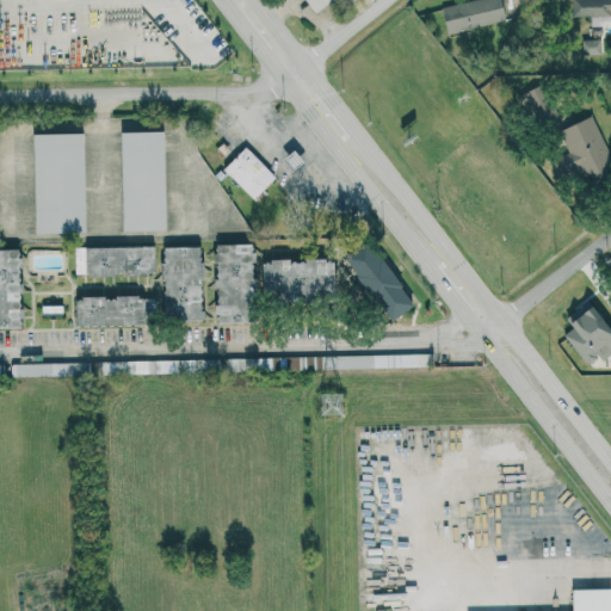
[(306,0),(314,11),(329,0),(306,0)]
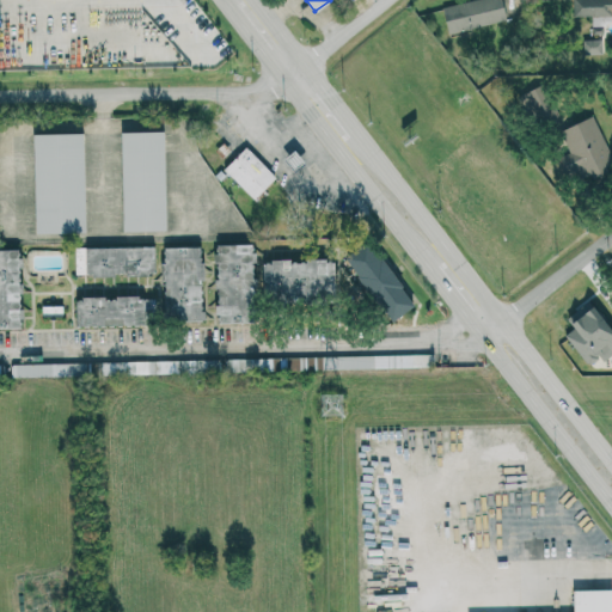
[(467,0),(442,7),(448,34),(507,19),(501,0),(467,0)]
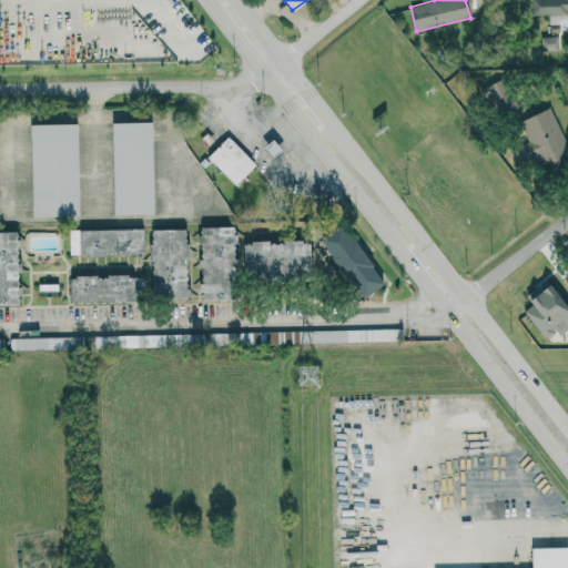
[(567,0),(531,0),(531,16),(567,16),(567,0)]
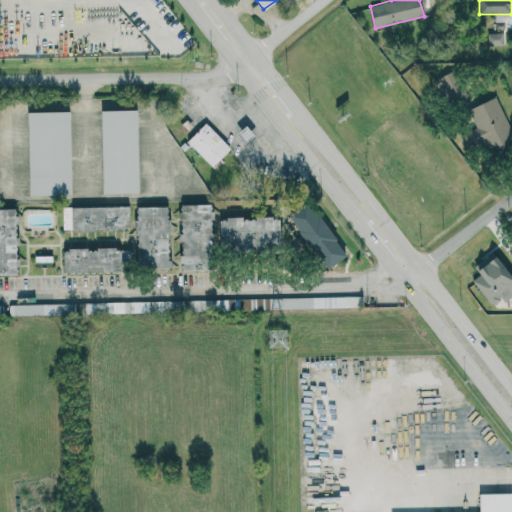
[(488,46),(504,45),(503,32),(487,33),(488,46)]
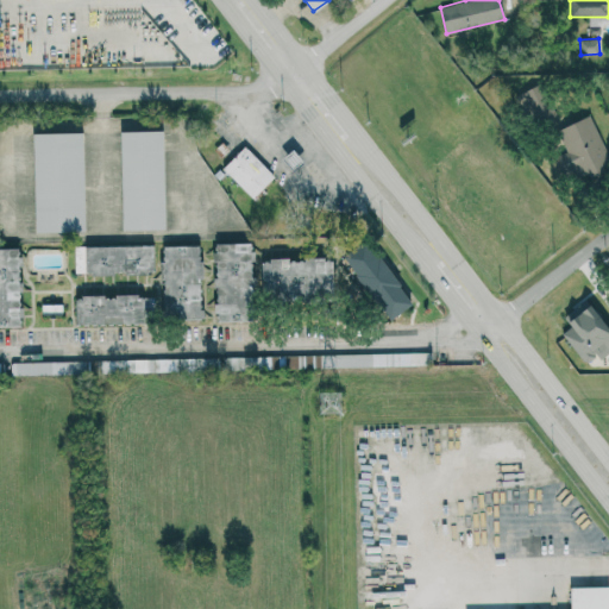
[(519,95),(526,107),(537,101),(529,88),(519,95)]
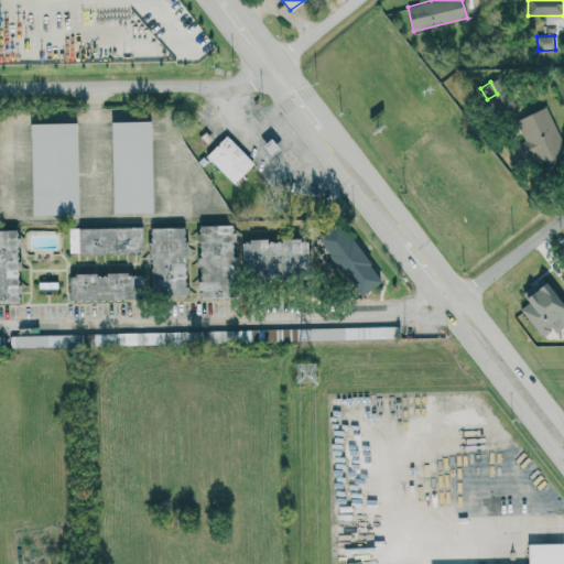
[(563,153),(563,144),(546,106),(517,120),(525,140),(514,144),(524,166),(543,159),(545,163),(563,153)]
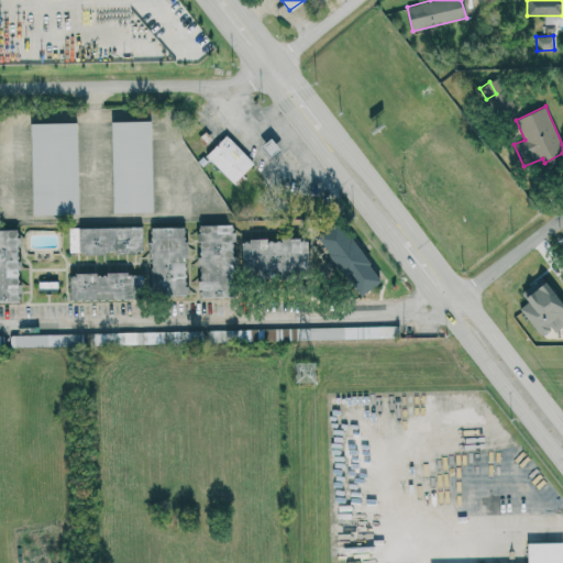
[(153,211),(151,120),(111,121),(113,212),(153,211)]
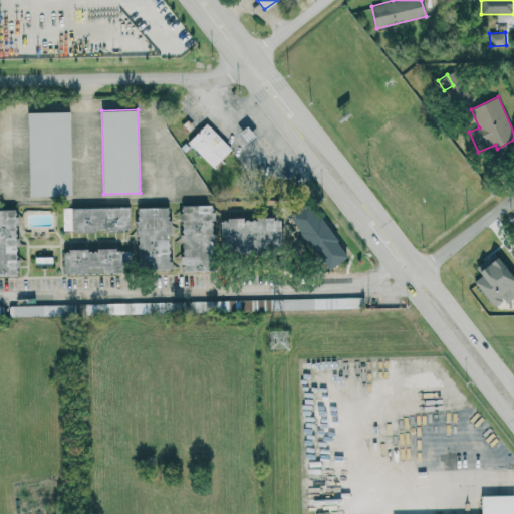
[(30,196),(72,195),(70,110),(28,112),(30,196)]
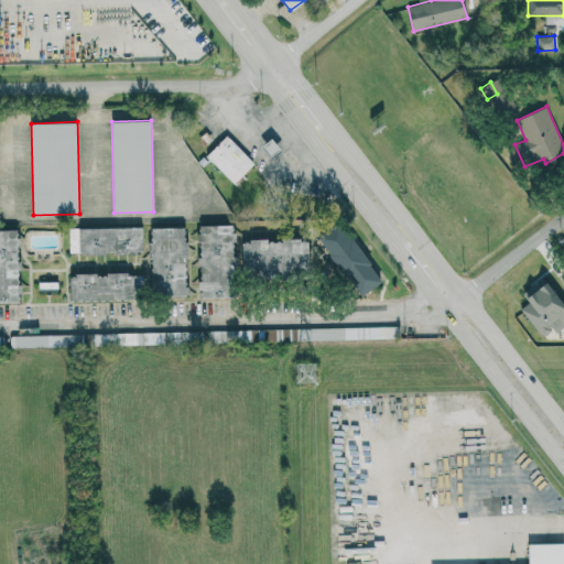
[(234,183),(255,163),(227,134),(206,154),(234,183)]
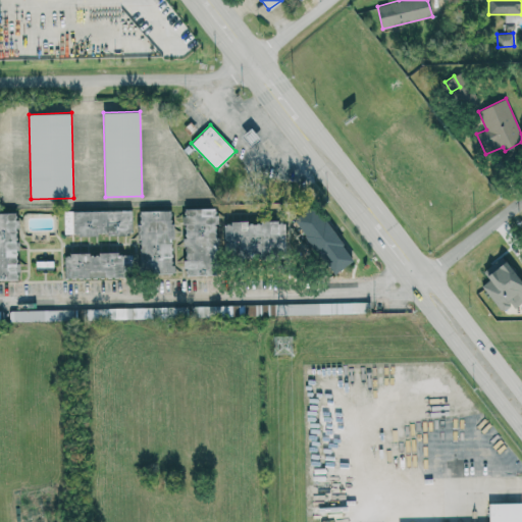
[(260,140),(251,127),(243,135),(251,146),(260,140)]
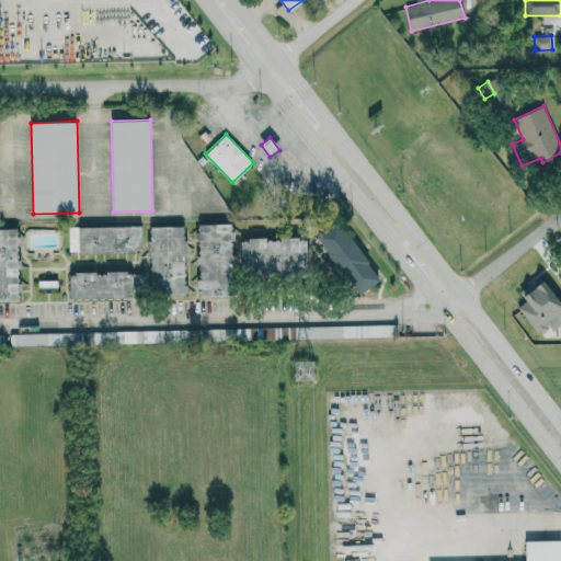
[(381,279),(339,220),(316,236),(358,295),(381,279)]
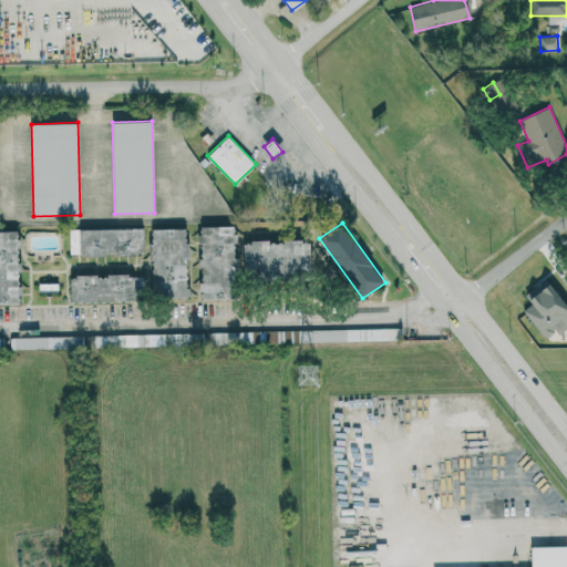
[(200,226),(202,299),(238,298),(237,225),(200,226)]
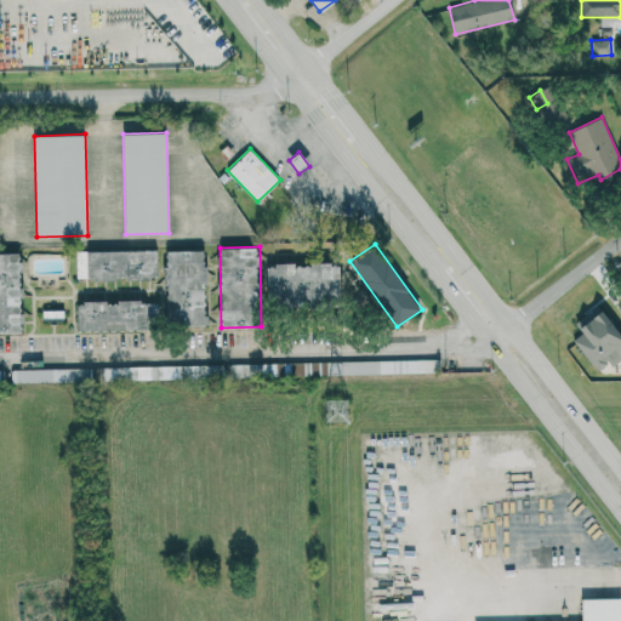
[(157,278),(157,250),(78,251),(78,263),(86,263),(86,279),(157,278)]
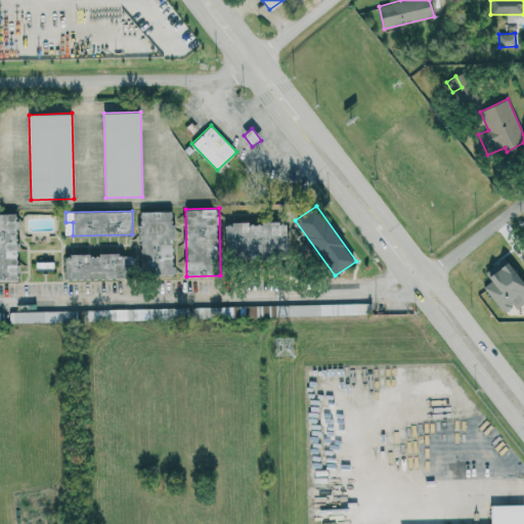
[(139,211),(140,274),(174,274),(173,211),(139,211)]
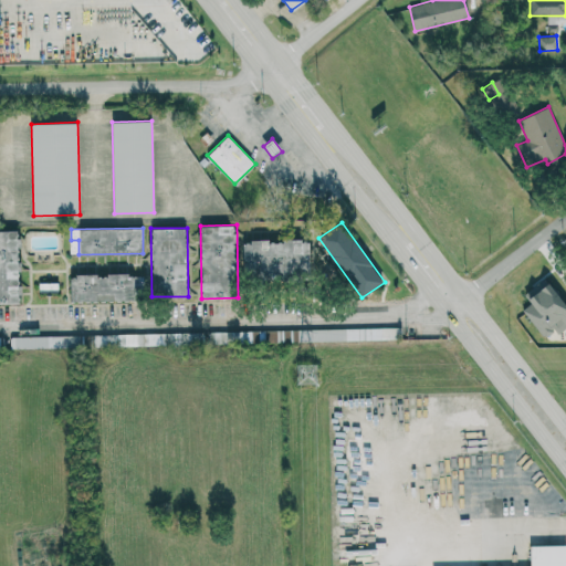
[(0,230),(0,303),(20,303),(19,230),(0,230)]
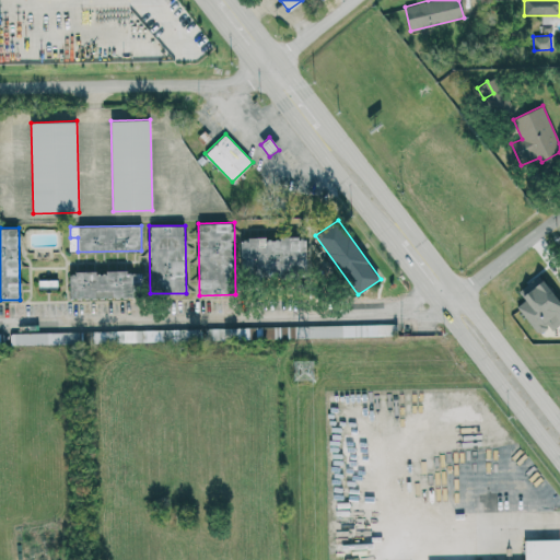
[(242,277),(307,275),(306,236),(241,238),(242,277)]
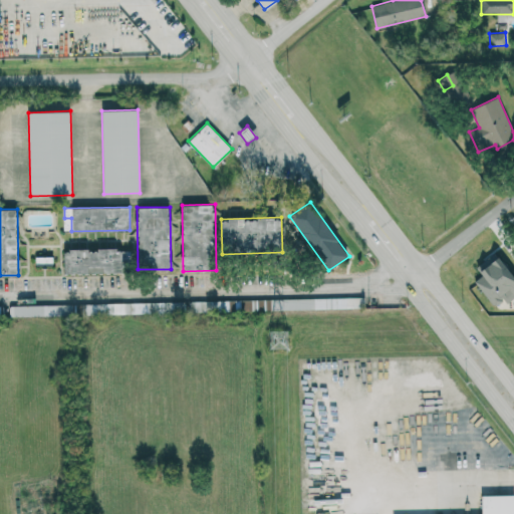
[(63,250),(64,273),(131,272),(130,249),(63,250)]
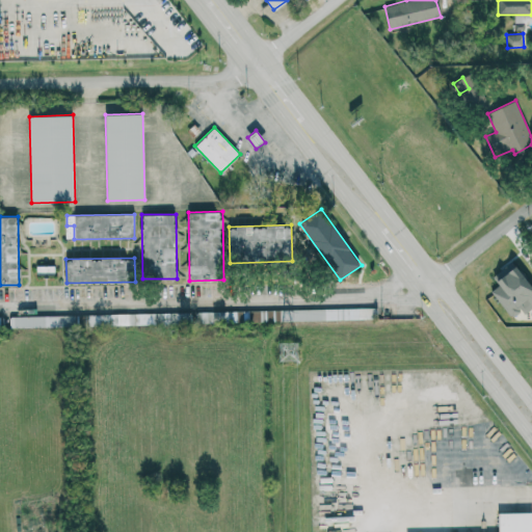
[(531,286),(514,261),(493,276),(499,285),(491,290),(511,317),(522,310),(524,313),(531,306),(531,286)]
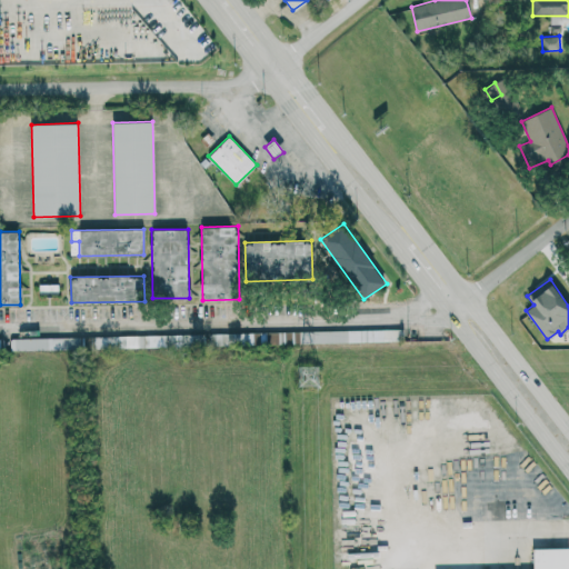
[(271,331),(272,342),(403,340),(402,329),(271,331)]
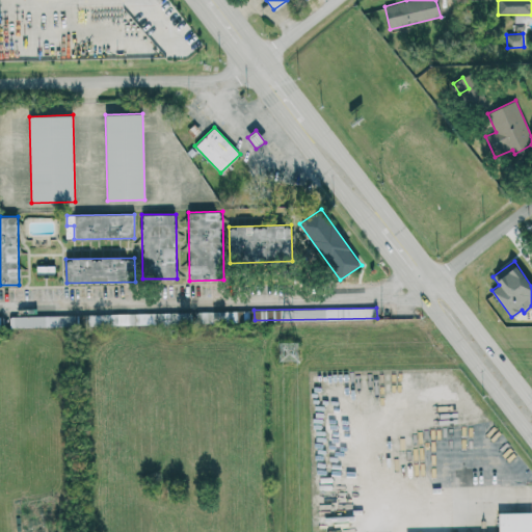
[(193,322),(220,322),(219,312),(193,312),(193,322)]
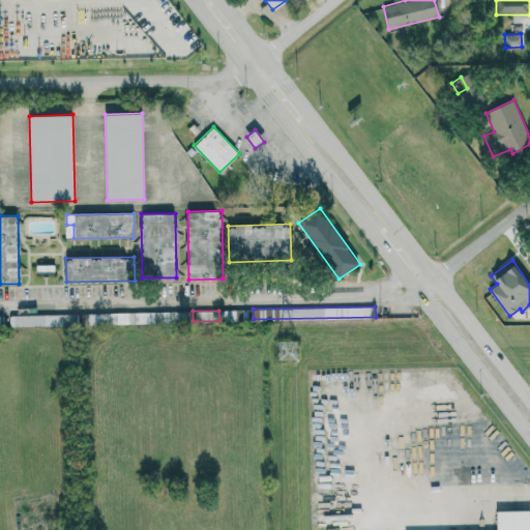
[(147,312),(88,314),(88,324),(147,322),(147,312)]
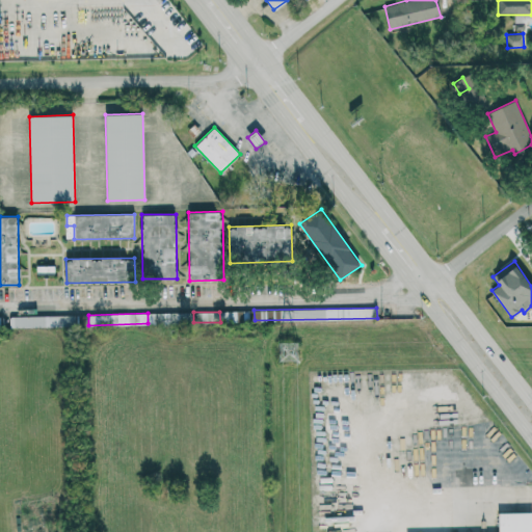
[(77,326),(77,315),(9,316),(10,327),(77,326)]
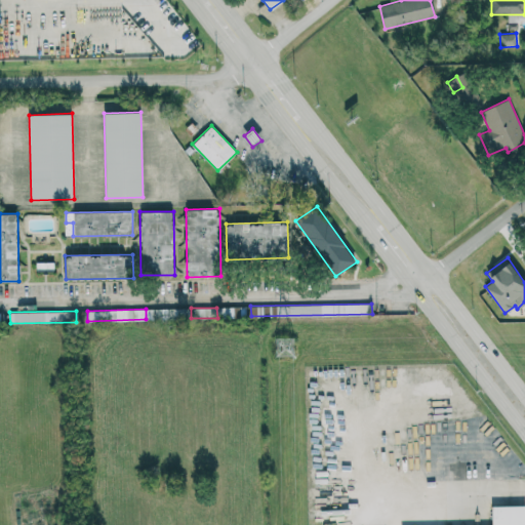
[(524,524),(524,505),(491,506),(491,524),(524,524)]
